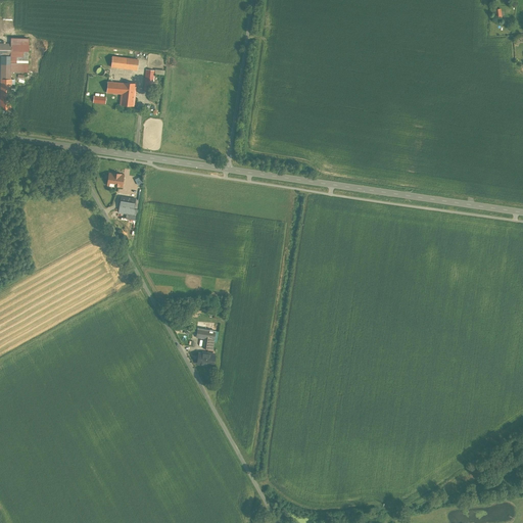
[(11,44),(0,43),(0,55),(11,56),(11,51),(11,44)]
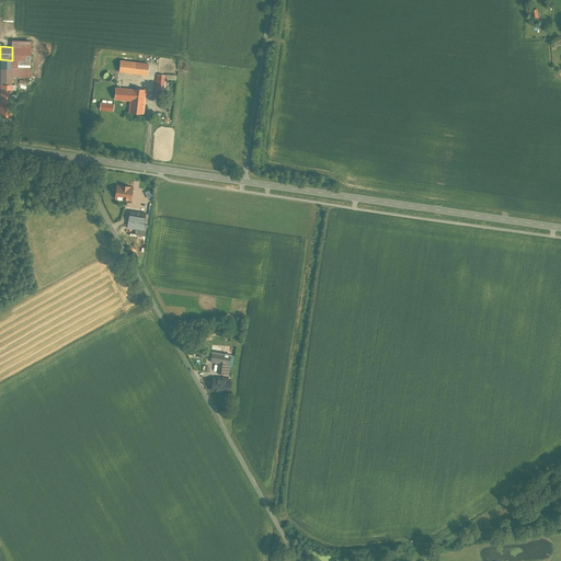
[(30,56),(12,55),(12,60),(12,67),(30,67),(30,56)]
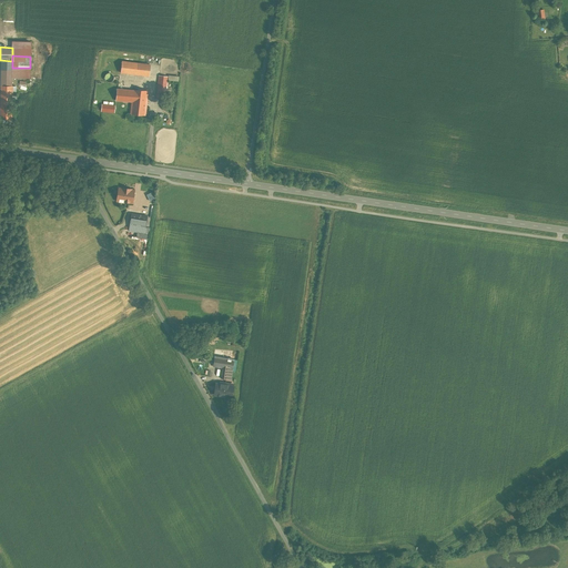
[(151,64),(122,61),(121,72),(150,75),(151,64)]
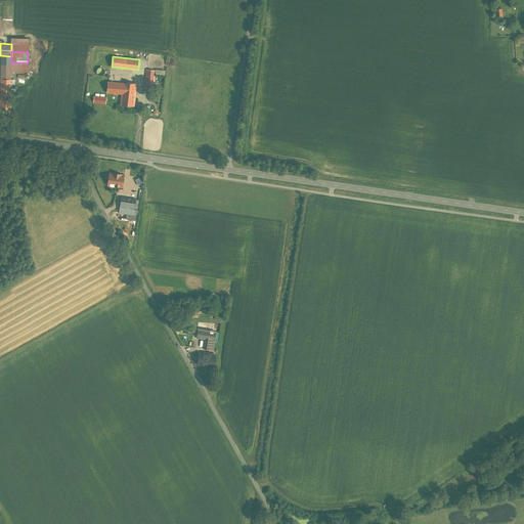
[(24,64),(0,63),(0,74),(3,74),(3,73),(24,73),(24,64)]
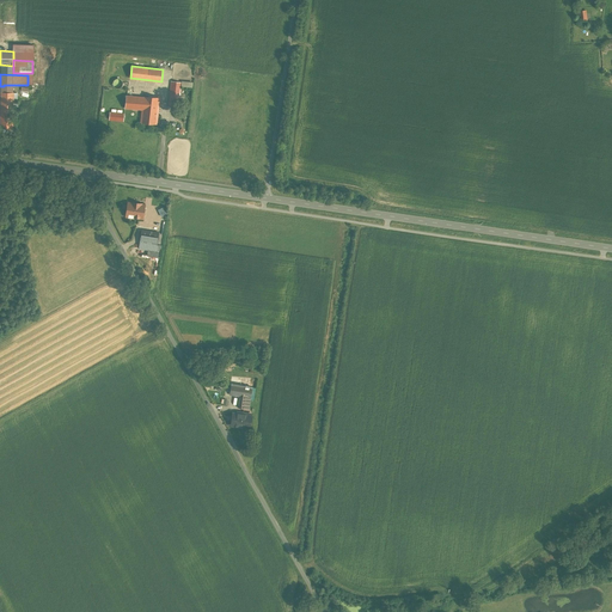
[(117,79),(116,79),(115,80),(114,80),(114,81),(114,83),(114,84),(114,85),(114,86),(115,87),(116,89),(117,89),(118,89),(120,89),(121,89),(121,87),(122,87),(122,86),(123,85),(123,84),(123,83),(123,81),(122,81),(122,80),(121,79),(120,79),(118,79),(117,79)]
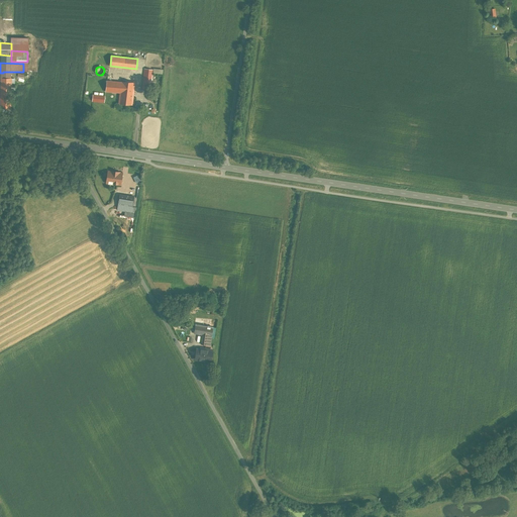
[(144,69),(142,91),(150,92),(153,70),(144,69)]
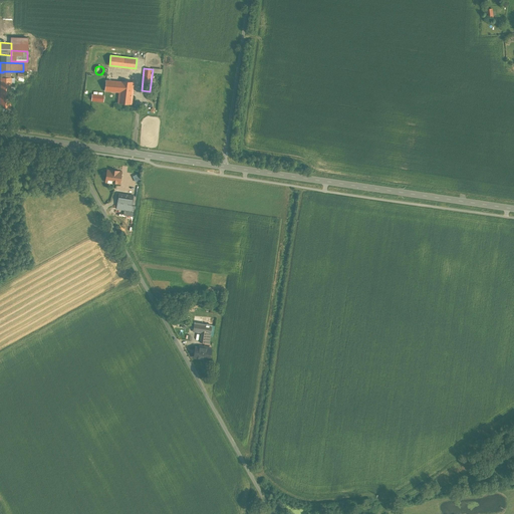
[(11,77),(1,77),(1,107),(11,107),(11,77)]
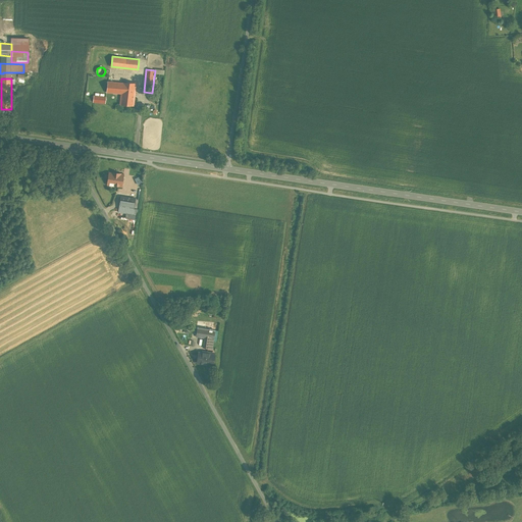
[(136,84),(108,82),(107,93),(121,94),(121,95),(135,96),(136,84)]
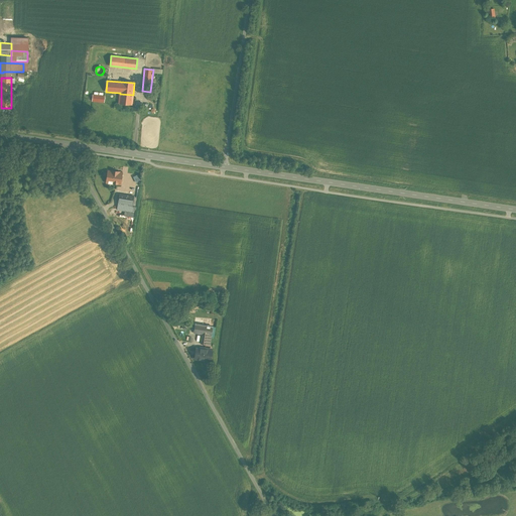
[(133,95),(120,94),(119,104),(132,105),(133,95)]
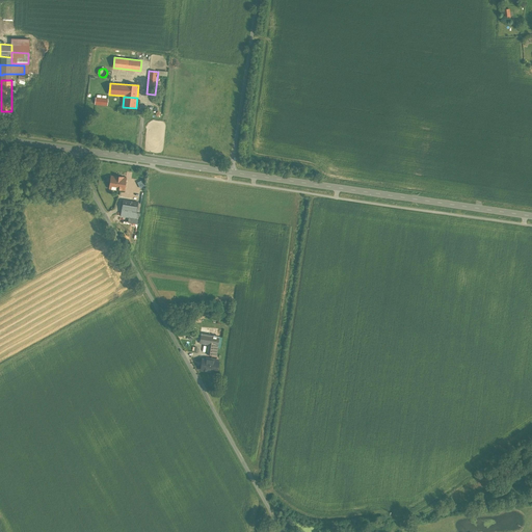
[(124,177),(114,176),(114,177),(111,177),(110,187),(111,188),(111,189),(116,189),(116,188),(125,189),(126,179),(123,178),(124,177)]
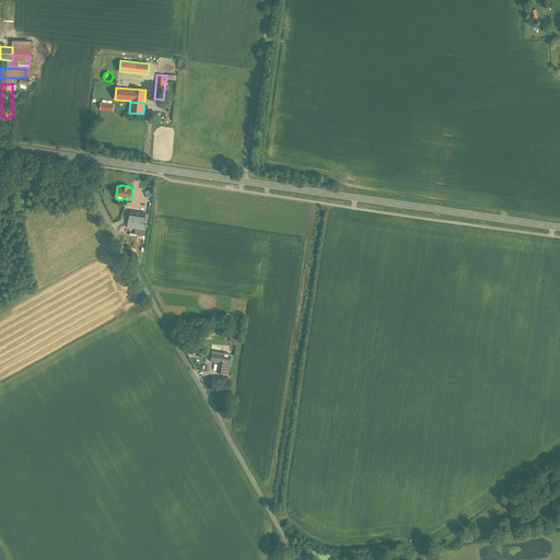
[(149,189),(139,188),(138,196),(137,202),(143,203),(144,197),(148,197),(149,189)]
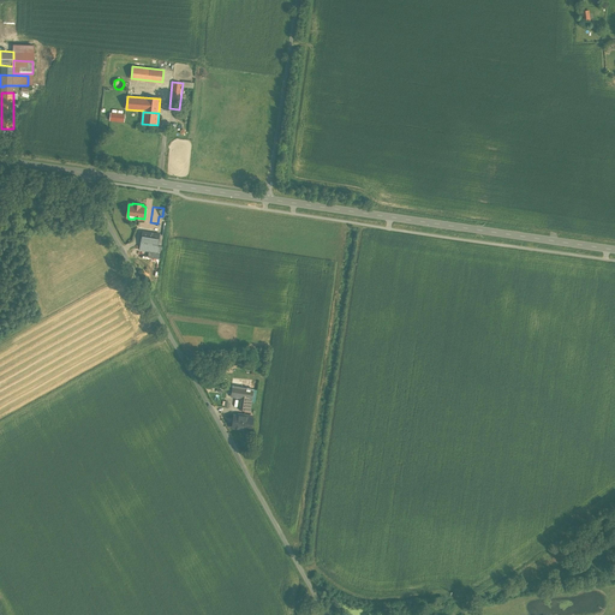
[(160,234),(142,231),(141,243),(159,246),(160,234)]
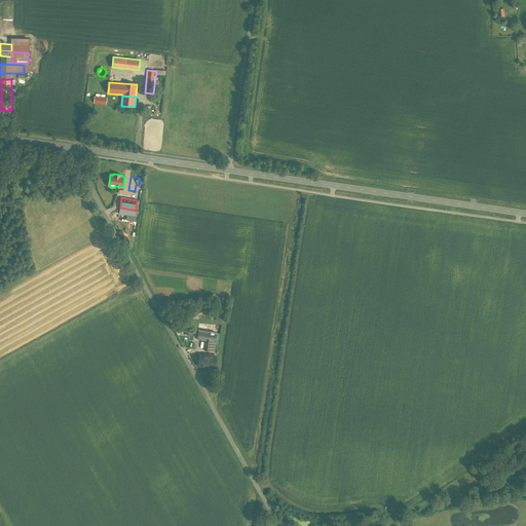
[(136,211),(120,208),(119,214),(138,217),(139,211),(136,211)]
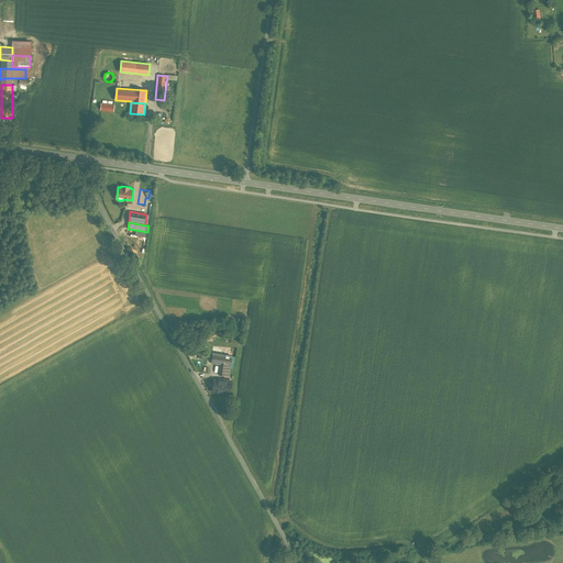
[(232,357),(212,354),(211,363),(221,364),(219,375),(229,376),(232,357)]
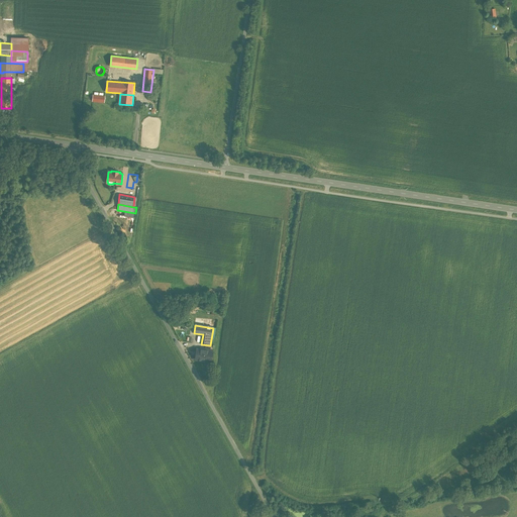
[(205,349),(197,348),(195,359),(209,362),(211,349),(205,348),(205,349)]
